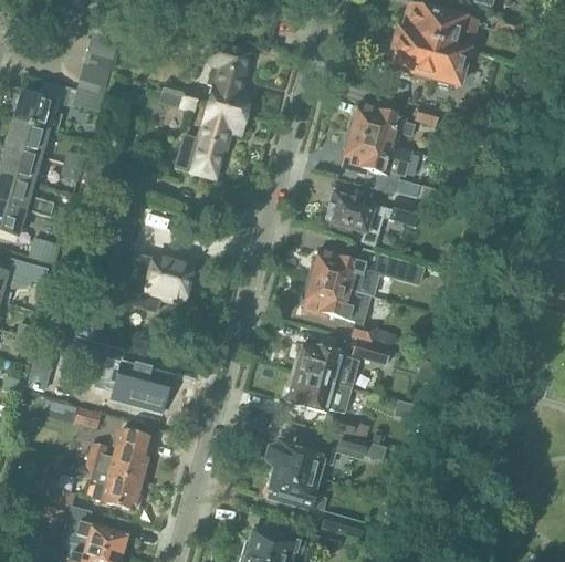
[(125,16),(127,3),(113,0),(110,12),(125,16)]
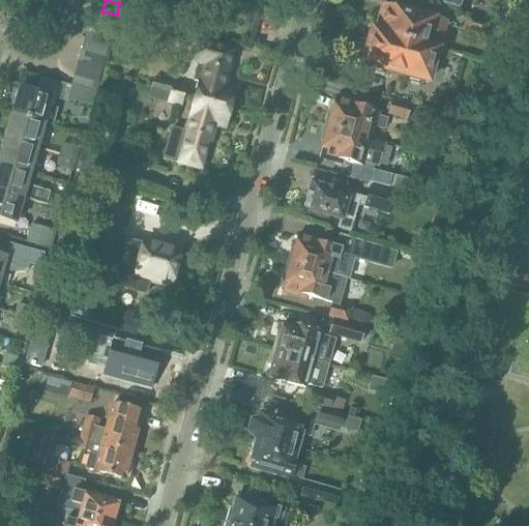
[(378,28),(400,34),(400,35),(427,42),(431,27),(442,30),(443,26),(446,18),(442,17),(386,1),(379,28),(378,28)]
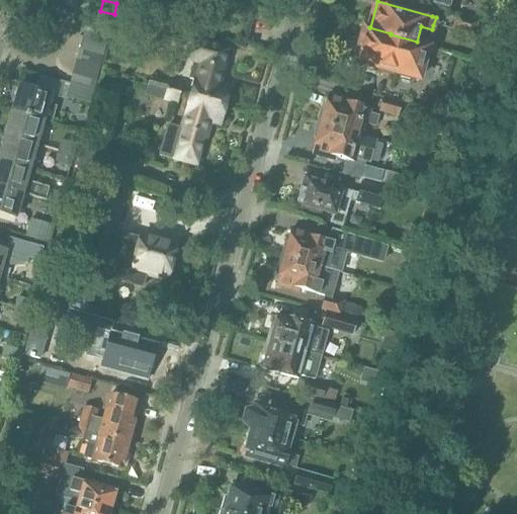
[(87,22),(84,33),(106,40),(109,29),(87,22)]
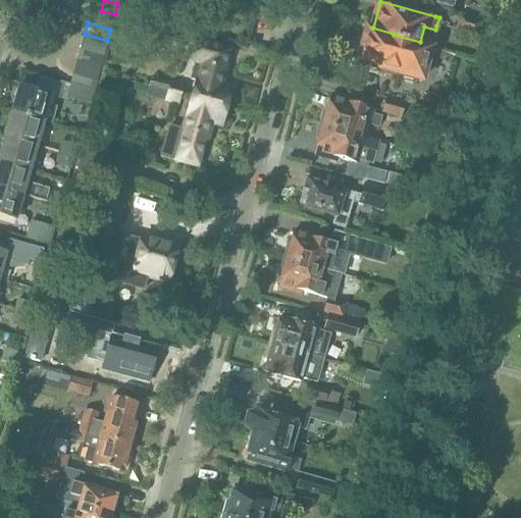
[(372,28),(373,28),(369,27),(360,59),(405,71),(404,73),(415,76),(416,73),(424,75),(432,45),(420,42),(394,35),(394,34),(372,28)]
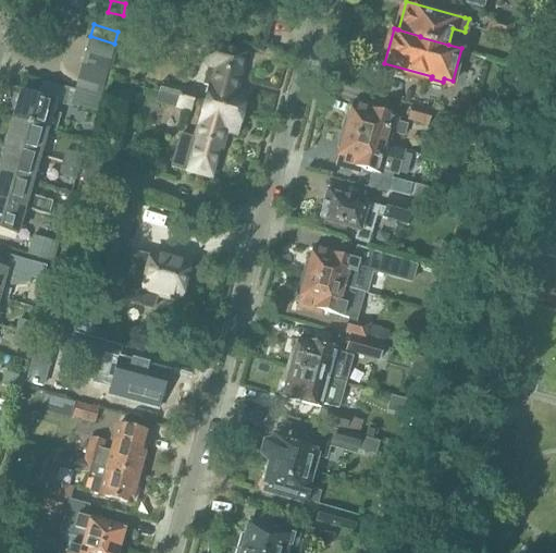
[(114,44),(90,36),(87,49),(111,56),(114,44)]
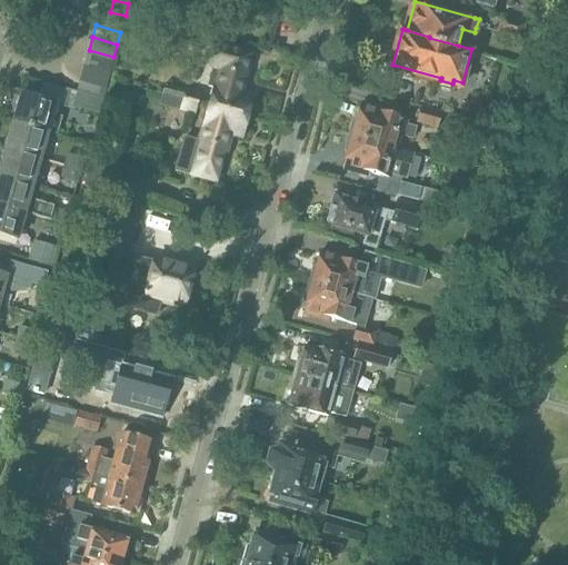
[(208,53),(208,58),(209,61),(210,65),(213,67),(208,83),(216,86),(210,102),(211,102),(248,114),(250,114),(251,114),(255,100),(252,98),(253,93),(239,90),(240,86),(243,86),(247,73),(243,72),(250,50),(220,42),(220,43),(218,45),(213,46),(211,48),(209,50),(208,53)]
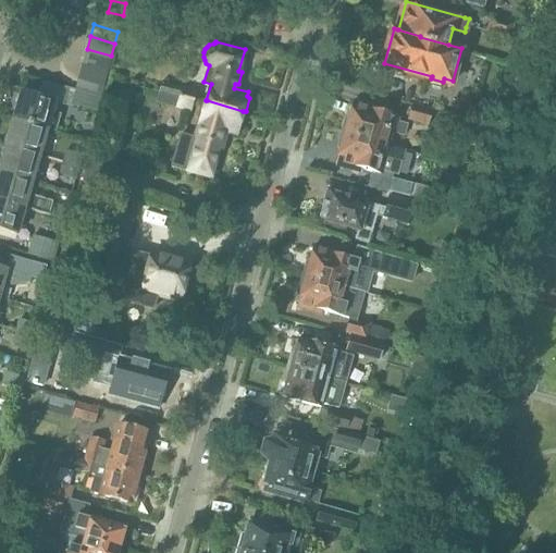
[(111,56),(87,49),(83,62),(107,69),(111,56)]
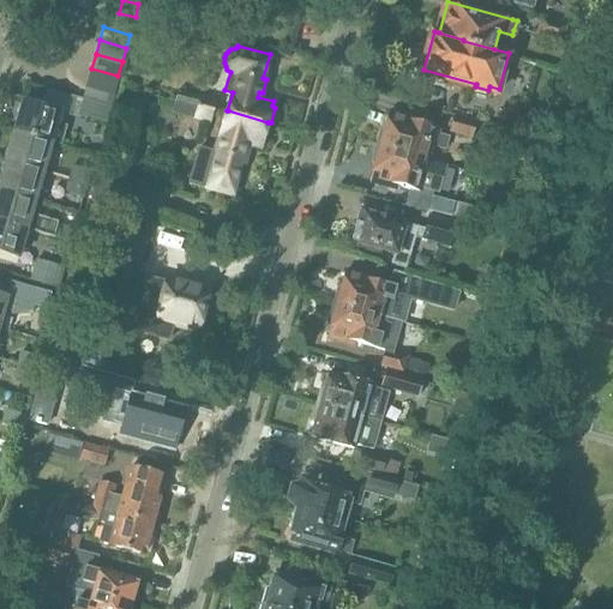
[(118,76),(91,68),(88,82),(114,90),(118,76)]
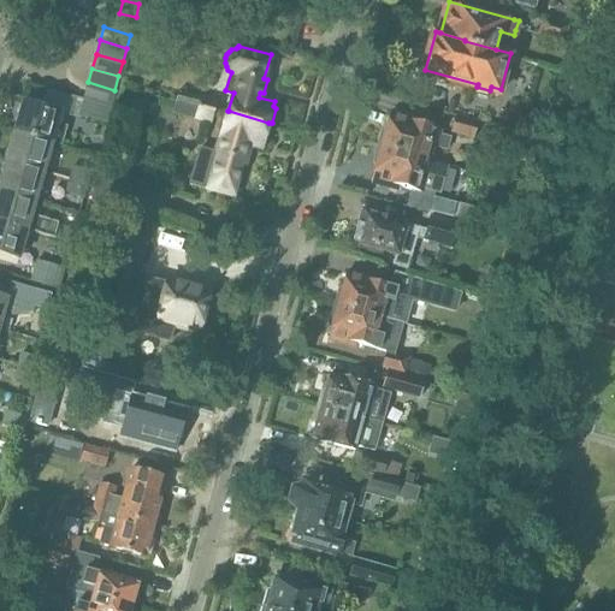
[(88,82),(84,95),(111,104),(114,90),(88,82)]
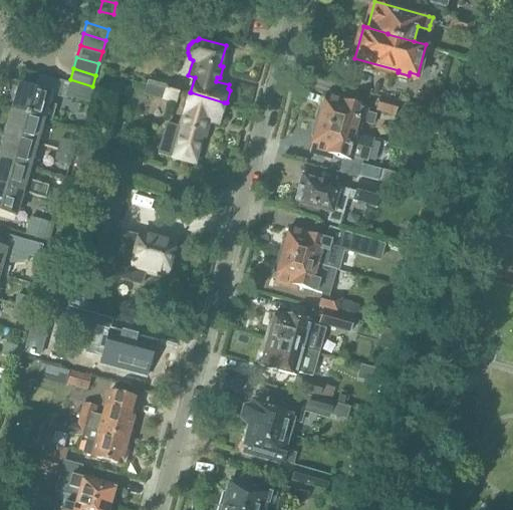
[(151,71),(149,81),(180,90),(183,79),(151,71)]
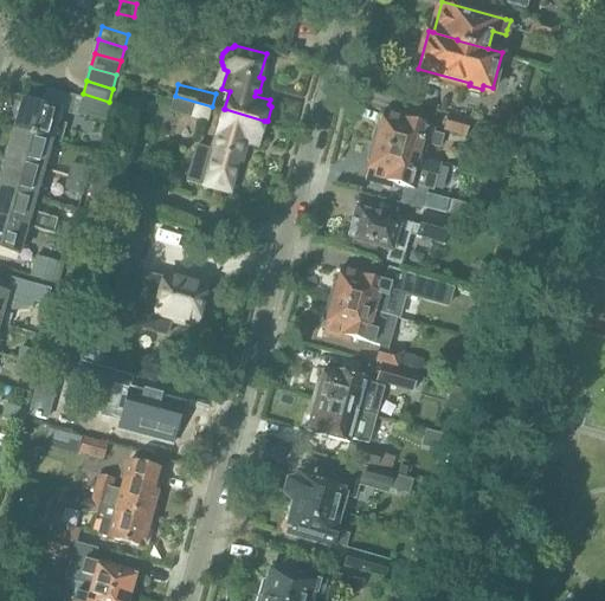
[(109,102),(83,94),(79,109),(105,116),(109,102)]
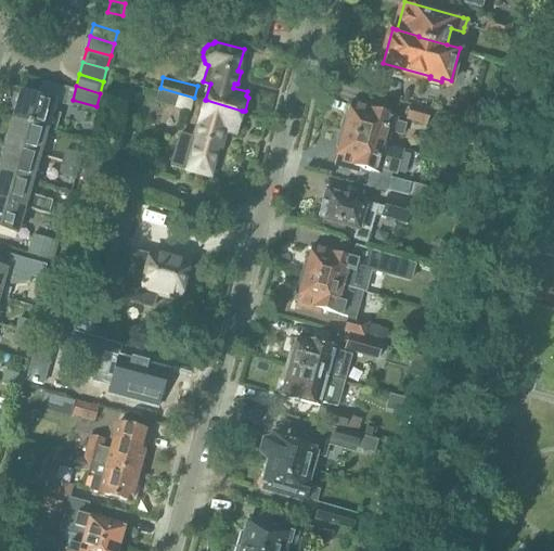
[(13,114),(47,124),(56,127),(62,110),(52,106),(55,97),(21,87),(13,114)]
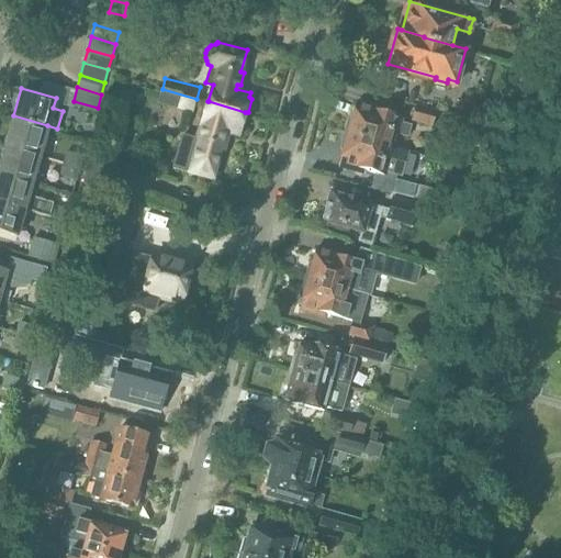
[(197,99),(163,89),(161,89),(158,101),(193,110),(197,99)]
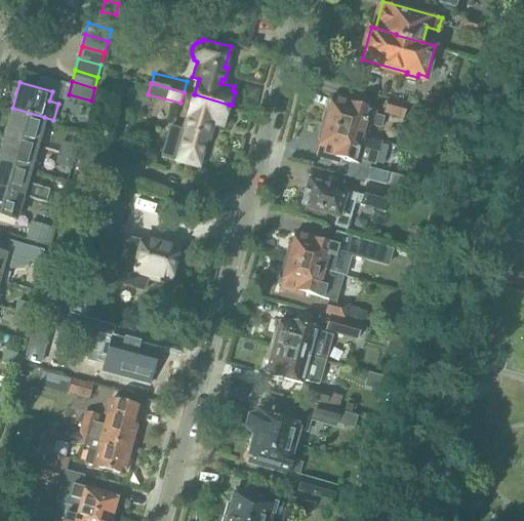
[(334,92),(326,122),(364,132),(368,121),(381,125),(385,114),(375,112),(377,108),(358,102),(359,98),(334,92)]
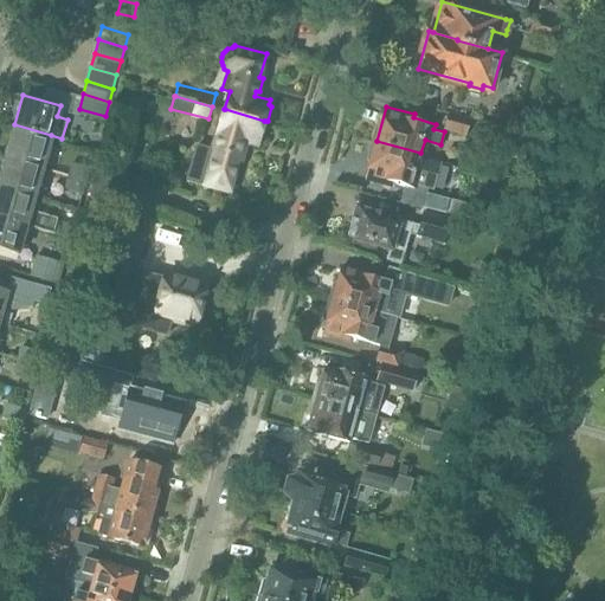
[(197,143),(187,178),(229,189),(238,156),(240,157),(242,155),(245,143),(242,142),(243,137),(246,139),(258,142),(259,137),(263,136),(268,121),(266,121),(264,121),(225,109),(224,109),(218,134),(213,148),(197,143)]
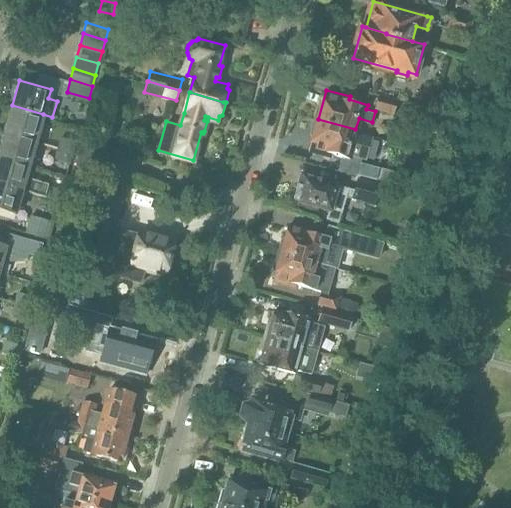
[(432,92),(428,107),(450,113),(454,98),(432,92)]
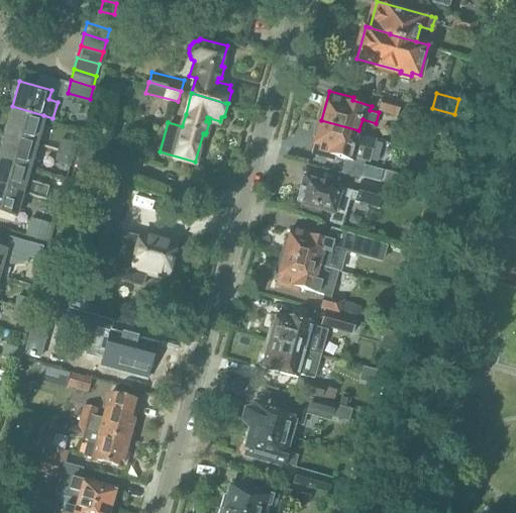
[(400,112),(402,100),(382,96),(380,108),(400,112)]
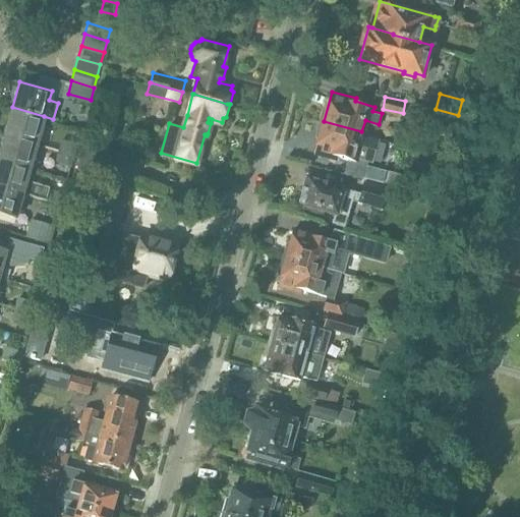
[(410,104),(406,121),(430,127),(436,111),(410,104)]
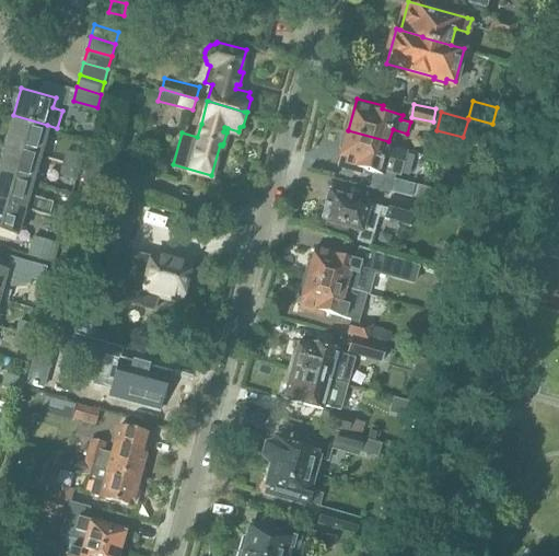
[(47,125),(13,115),(6,141),(39,151),(47,125)]
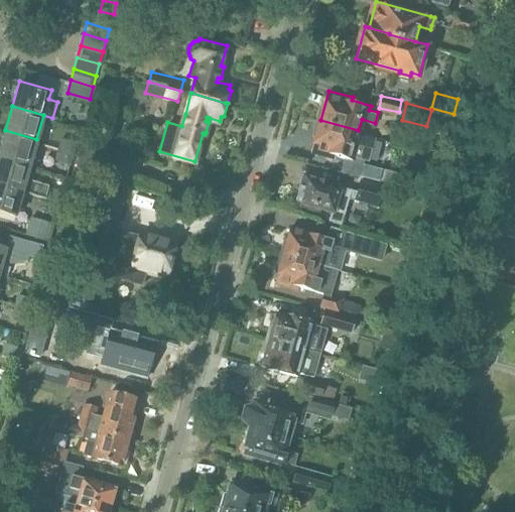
[(320,120),(311,149),(335,156),(336,153),(356,159),(357,156),(369,159),(376,136),(358,130),(320,120)]
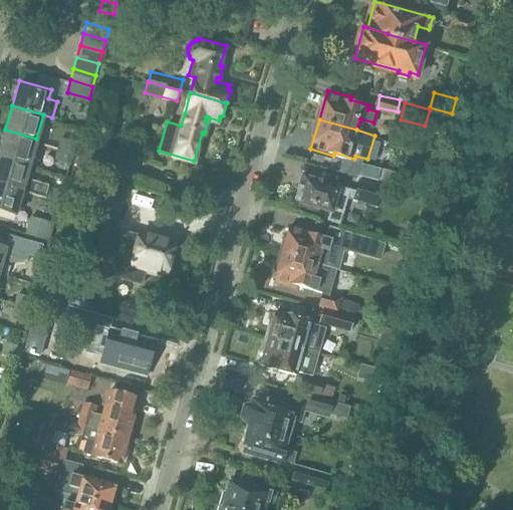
[(36,139),(5,130),(0,146),(0,154),(29,163),(36,139)]
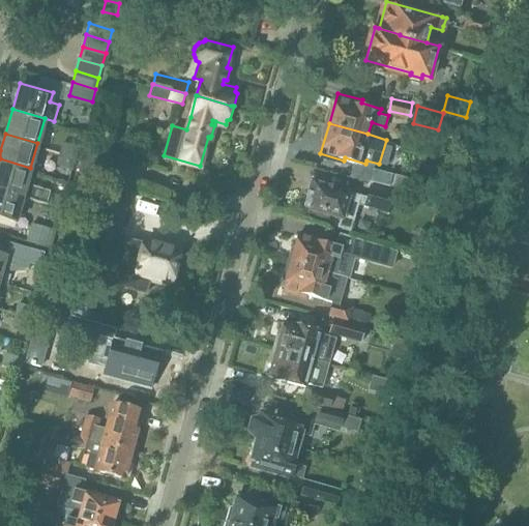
[(60,149),(78,154),(81,142),(63,138),(60,149)]
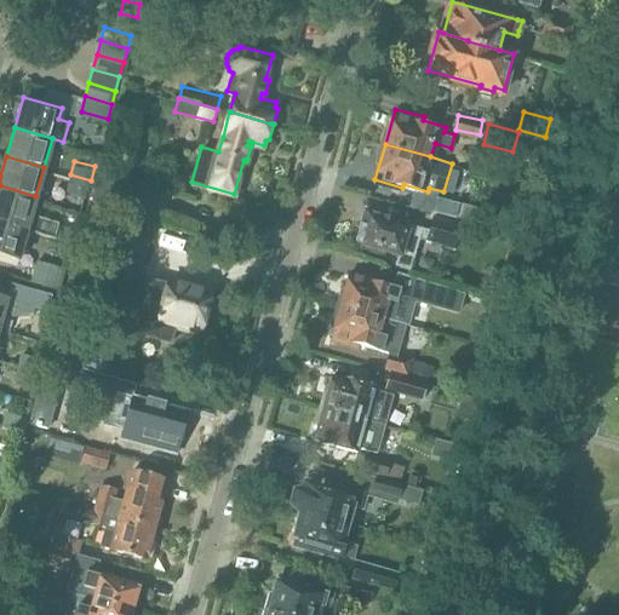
[(142,185),(99,173),(92,200),(135,212),(142,185)]
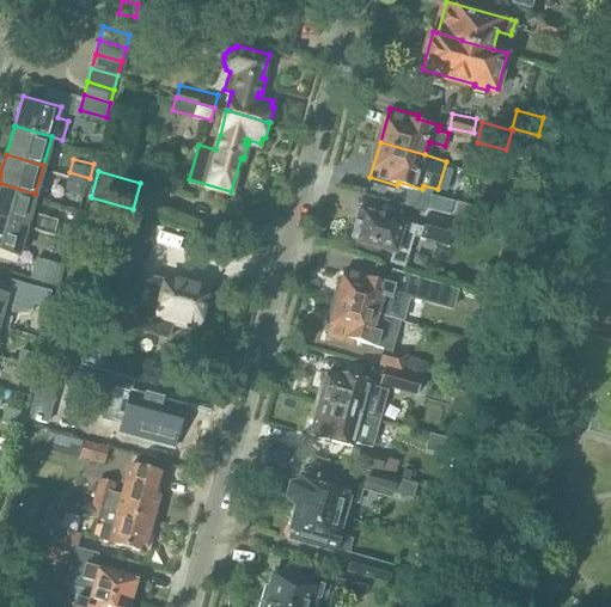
[(90,178),(69,172),(66,186),(86,191),(90,178)]
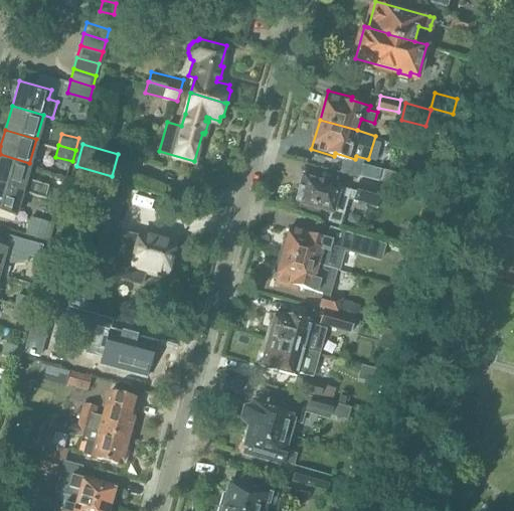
[(63,186),(49,182),(26,175),(29,163),(0,154),(0,181),(22,188),(45,194),(60,199),(63,186)]
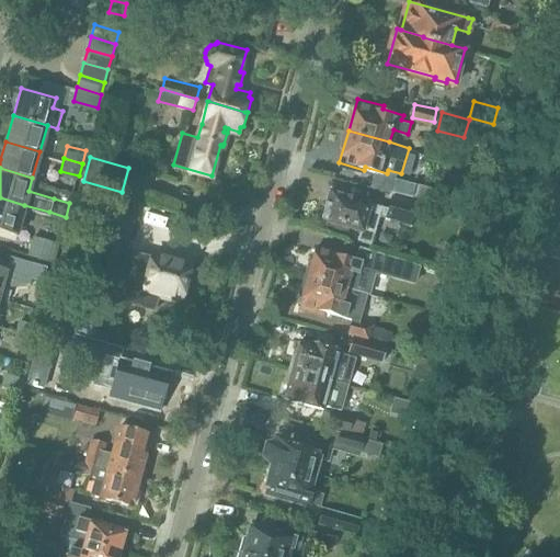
[(432,201),(438,203),(442,189),(436,186),(397,175),(392,190),(393,190),(396,190),(432,201)]
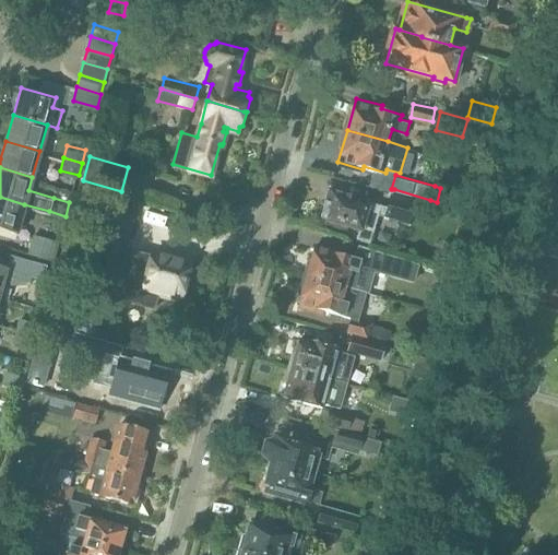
[(389,205),(332,188),(329,202),(327,201),(322,215),(360,227),(358,237),(371,241),(380,214),(412,224),(418,201),(393,193),(389,205)]
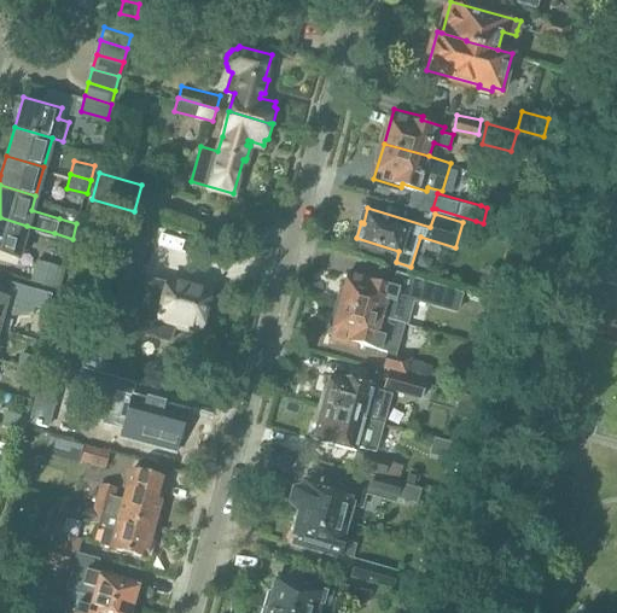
[(27,226),(0,217),(0,249),(18,255),(27,226)]
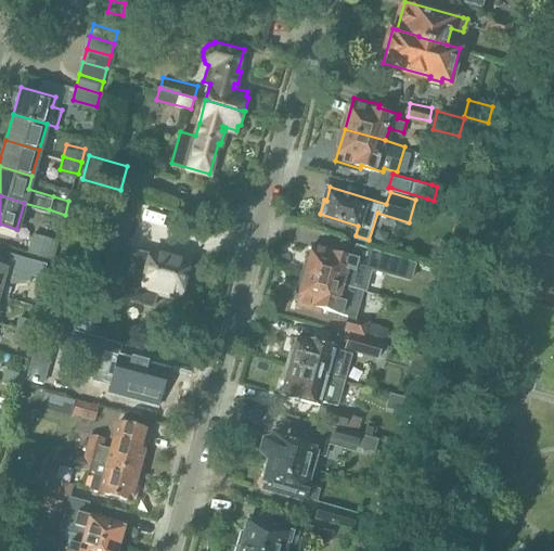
[(112,228),(110,238),(126,242),(136,204),(104,197),(98,225),(112,228)]
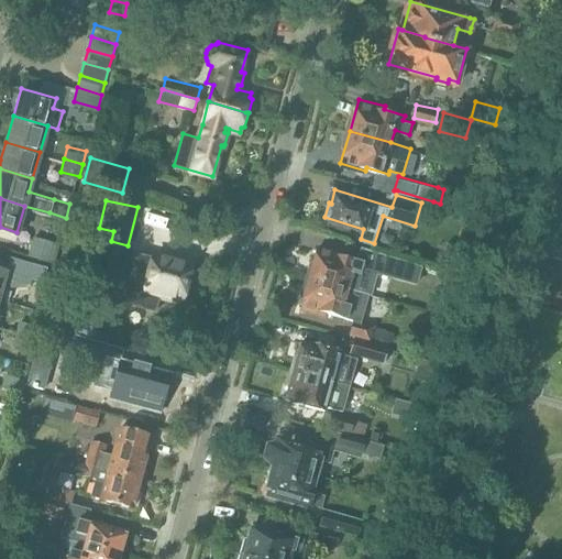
[(561,216),(551,254),(561,258),(561,216)]
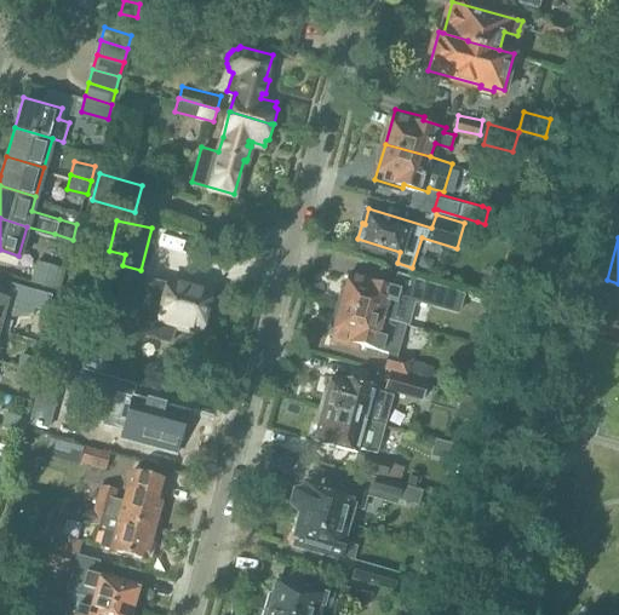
[(38,258),(32,280),(61,288),(67,265),(38,258)]
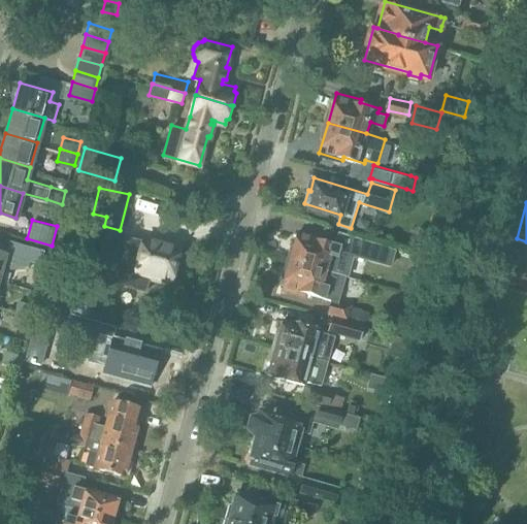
[(297,230),(290,259),(325,269),(347,275),(349,275),(355,254),(384,263),(391,265),(397,248),(351,234),(338,231),(335,241),(321,237),(297,230)]
